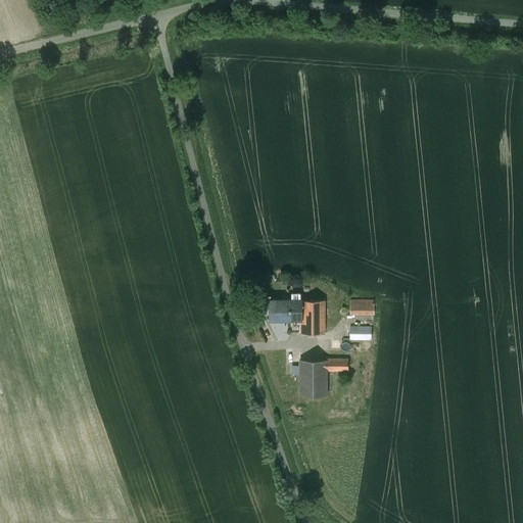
[(291,301),(281,300),(281,299),(271,299),(271,319),(292,319),(292,318),(301,318),(301,301),(292,301),(292,300),(291,299),(291,301)]
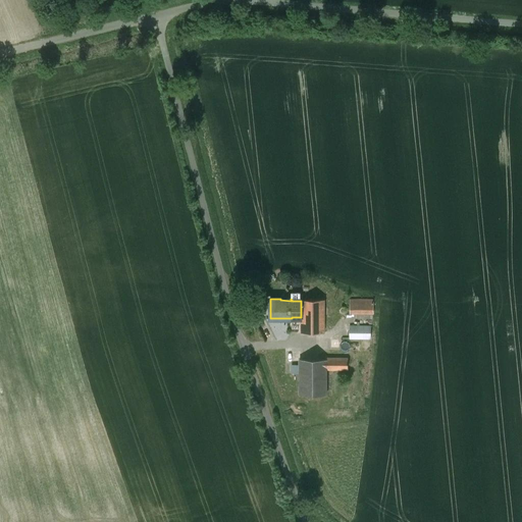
[(324,300),(301,300),(301,301),(301,317),(301,332),(323,332),(324,300)]
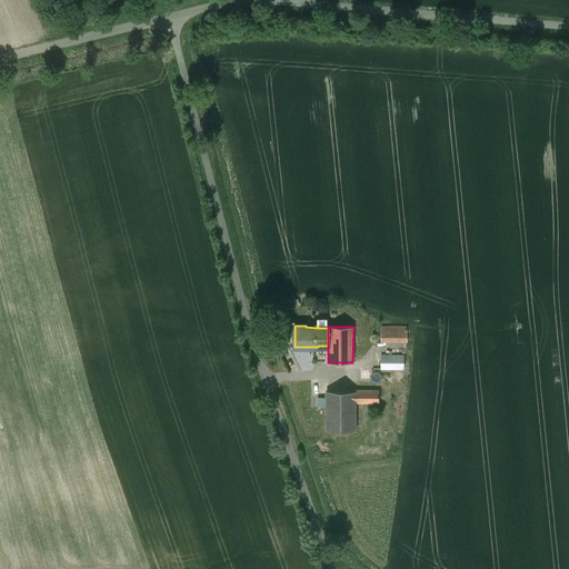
[(407,327),(381,327),(381,341),(407,341),(407,327)]
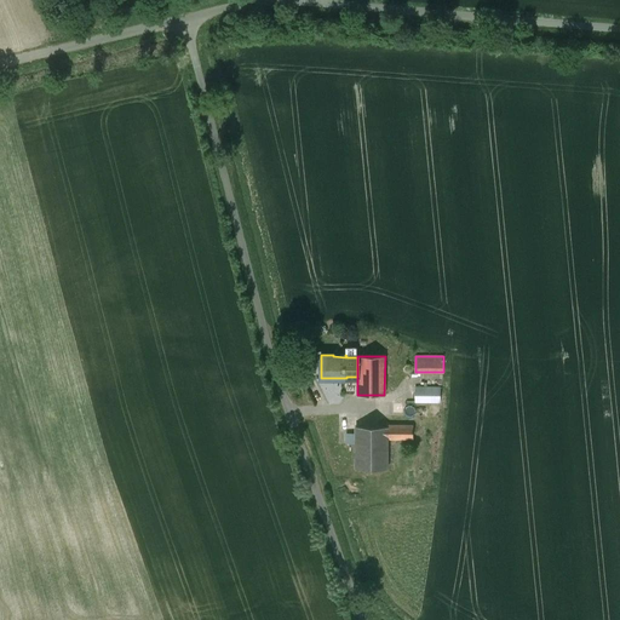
[(414,402),(440,402),(440,386),(414,385),(414,402)]
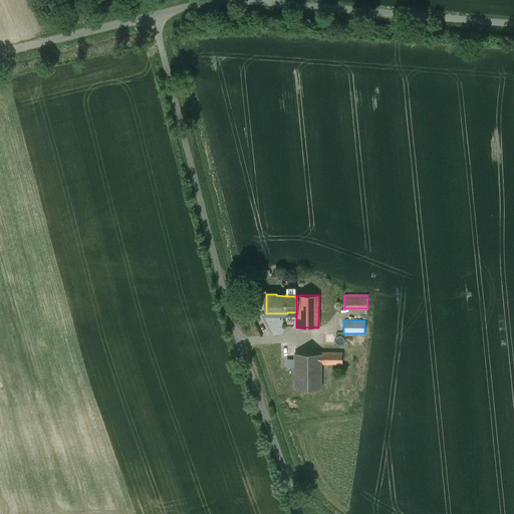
[(342,352),(295,353),(295,389),(321,389),(321,363),(342,363),(342,352)]
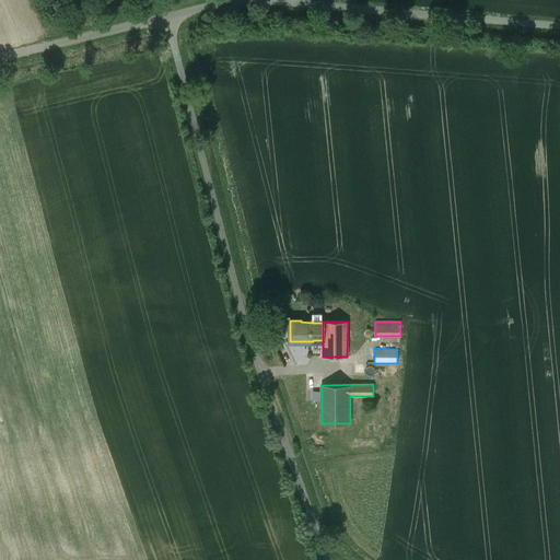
All buildings are outlined.
